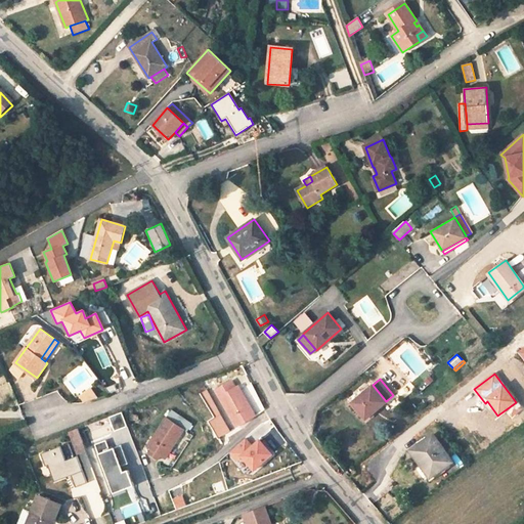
[(231,381),(216,390),(237,426),(254,416),(246,402),(248,401),(238,386),(235,387),(231,381)]
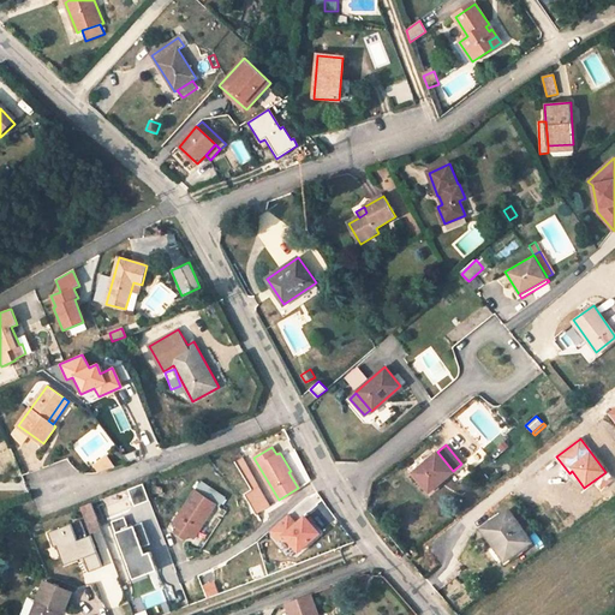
[(437,452),(413,473),(429,491),(453,471),(437,452)]
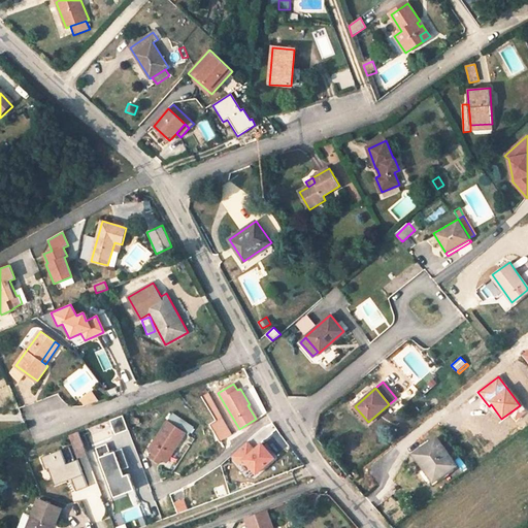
[(99,400),(92,391),(81,399),(87,405),(99,400)]
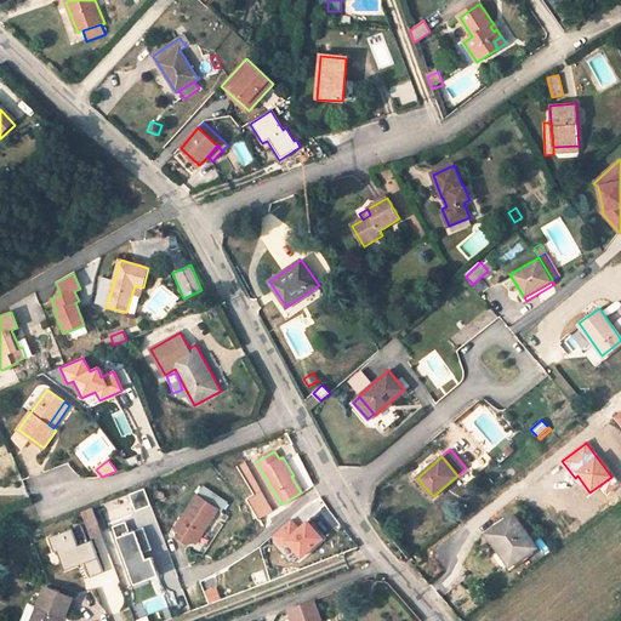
[(248,462),(240,466),(246,477),(254,473),(248,462)]
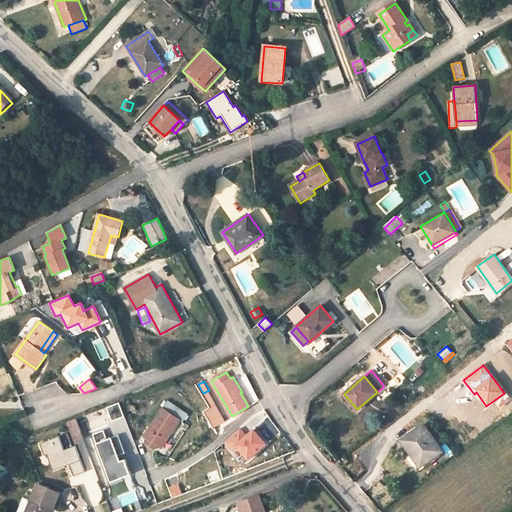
[(209,390),(203,393),(206,399),(211,396),(212,396),(209,390)]
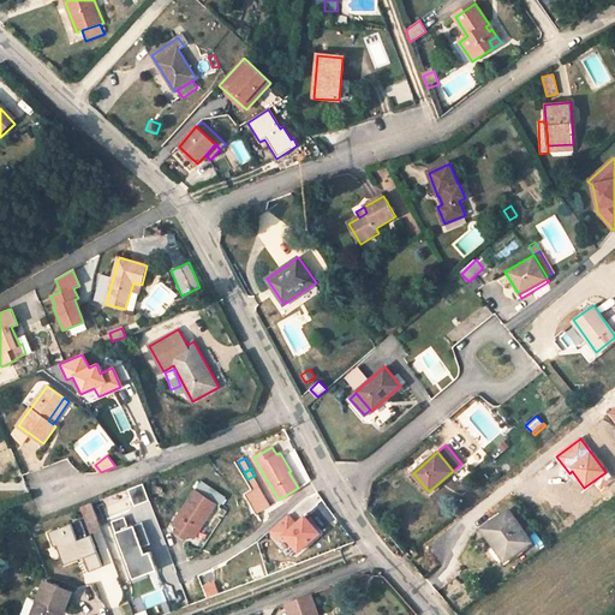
[(291,471),(288,472),(298,488),(300,487),(291,471)]
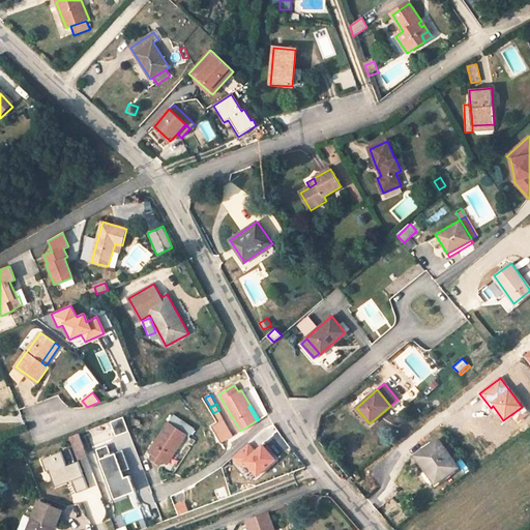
[(524,408),(512,417),(517,423),(529,414),(524,408)]
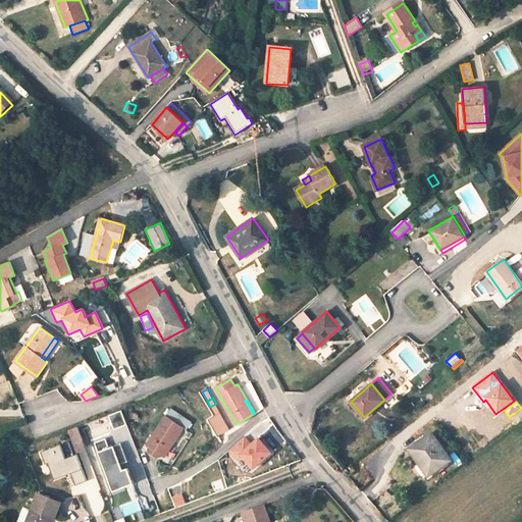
[(215,404),(210,407),(215,416),(220,413),(215,404)]
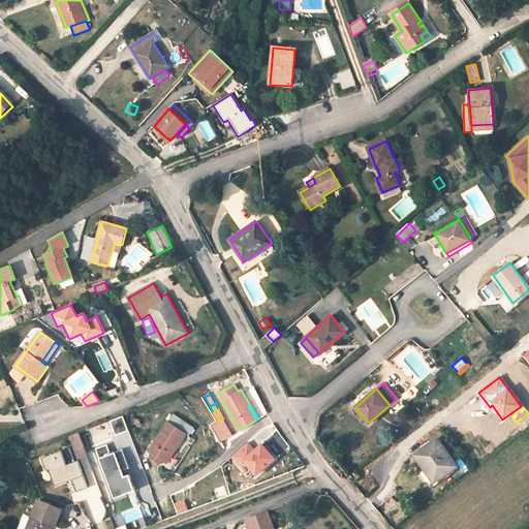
[(195,427),(174,413),(150,450),(154,454),(151,458),(160,464),(163,460),(167,462),(187,432),(190,435),(195,427)]
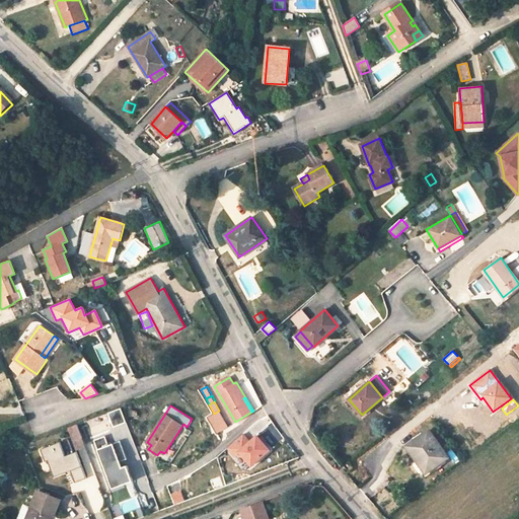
[(122,408),(108,412),(115,426),(127,422),(122,408)]
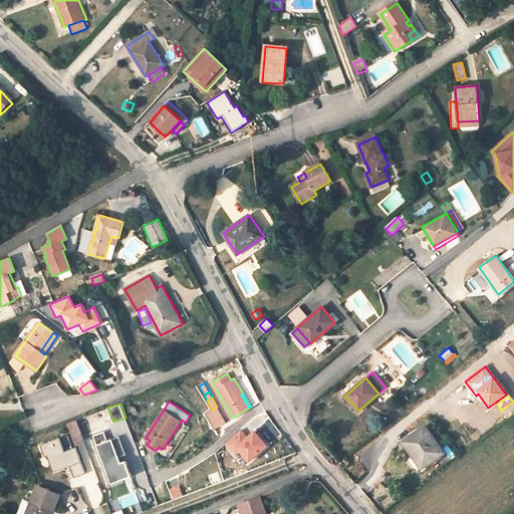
[(217,407),(212,410),(205,414),(214,430),(226,424),(217,407)]
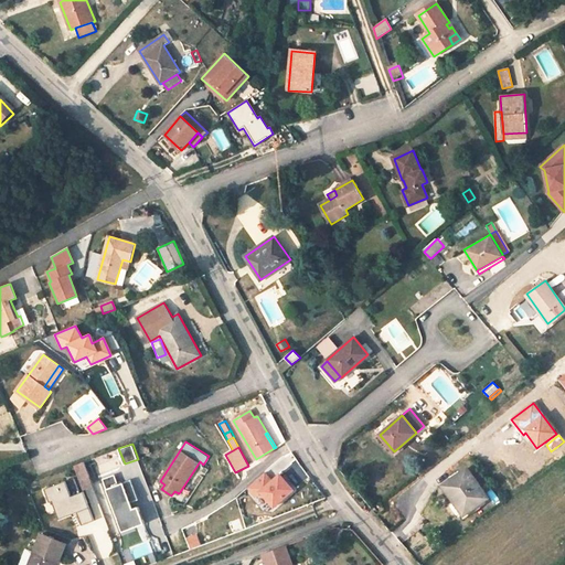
[(85,461),(76,465),(82,479),(91,476),(85,461)]
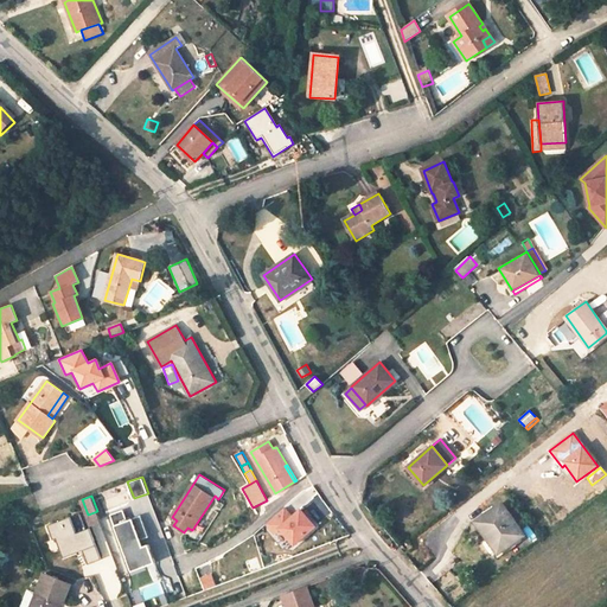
[(502,503),(477,522),(489,538),(490,537),(500,551),(524,534),(502,503)]
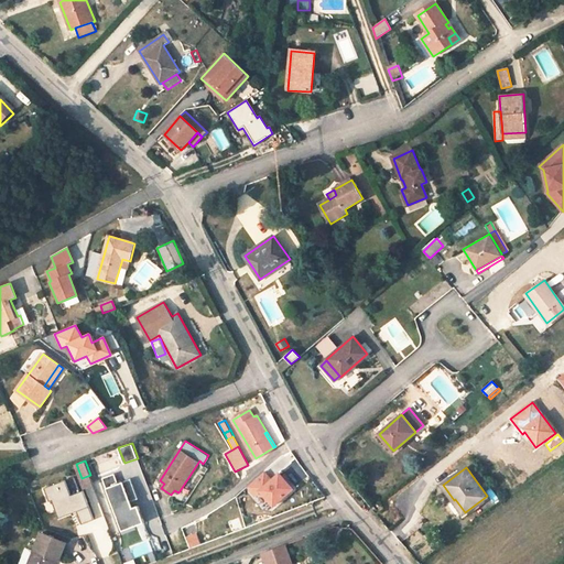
[(274,505),(294,488),(286,479),(283,476),(281,473),(272,479),(264,470),(248,485),(257,495),(261,490),(274,505)]
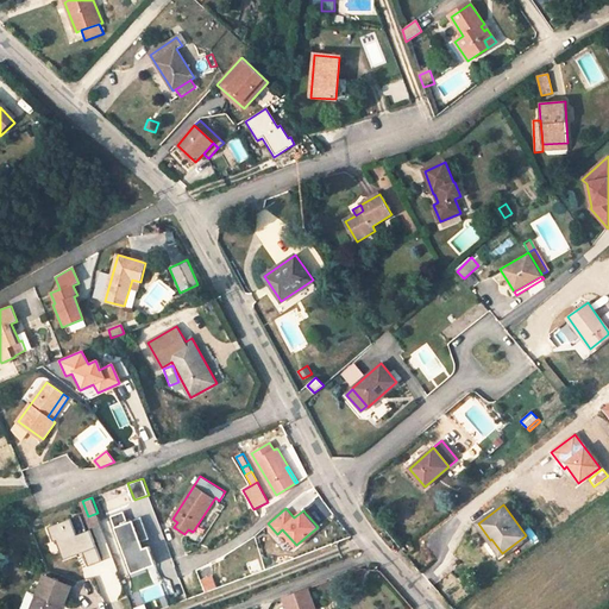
[(124,510),(111,516),(133,572),(157,564),(150,545),(145,547),(142,548),(139,541),(142,540),(135,519),(129,521),(124,510)]
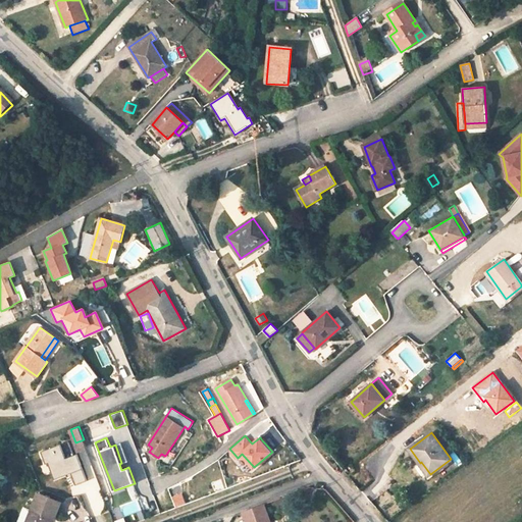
[(84,439),(75,442),(79,451),(87,448),(84,439)]
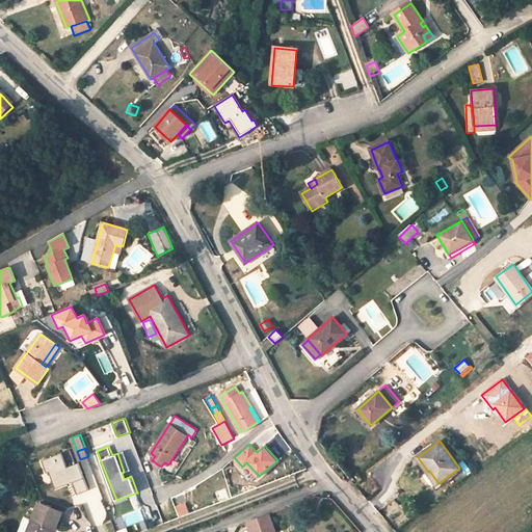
[(72,449),(63,451),(69,467),(77,463),(72,449)]
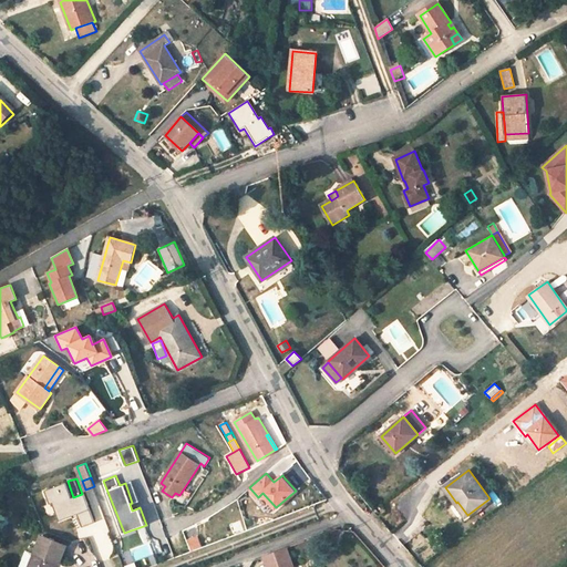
[(133,481),(125,483),(132,503),(140,501),(133,481)]
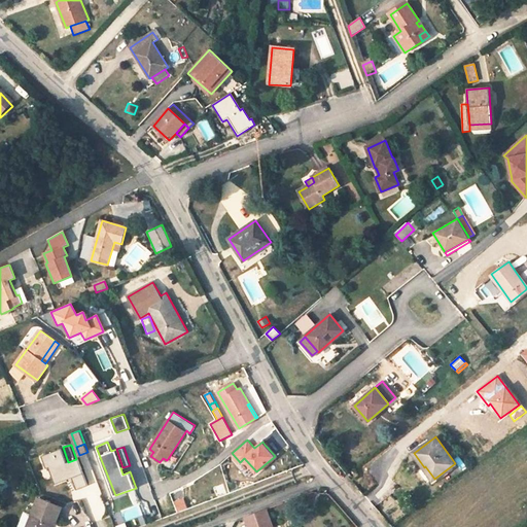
[(46,467),(48,466),(55,484),(71,478),(76,490),(88,486),(77,459),(65,464),(60,450),(42,456),(46,467)]
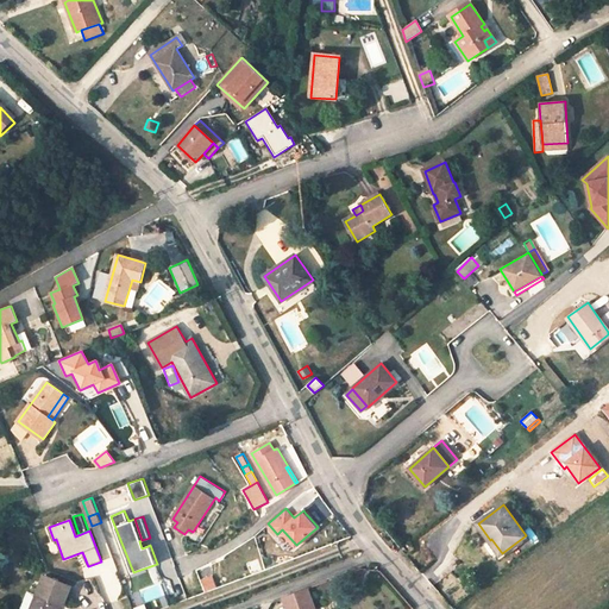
[(275,540),(286,548),(292,541),(281,533),(275,540)]
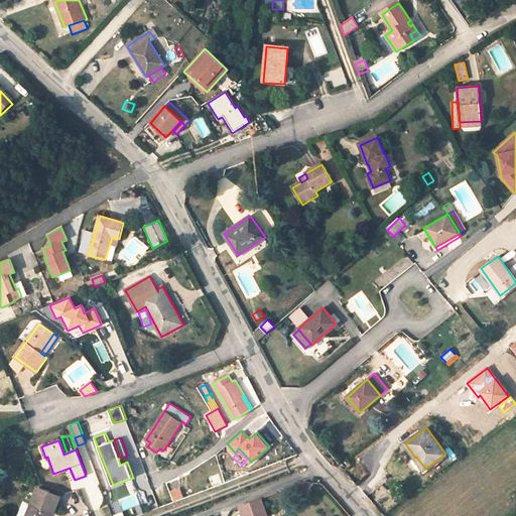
[(447,457),(445,454),(425,469),(427,472),(447,457)]
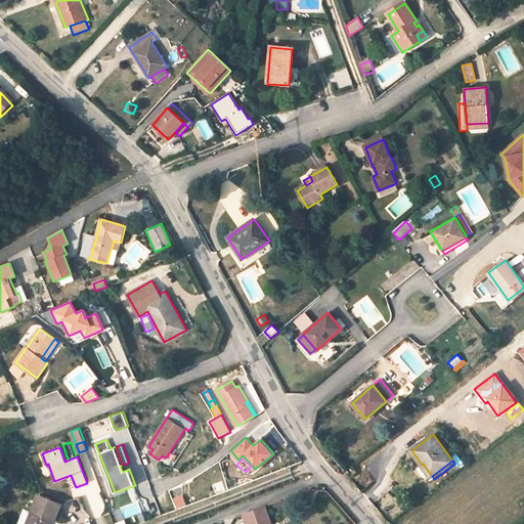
[(422,465),(420,467),(430,482),(434,479),(432,476),(423,464),(422,465)]
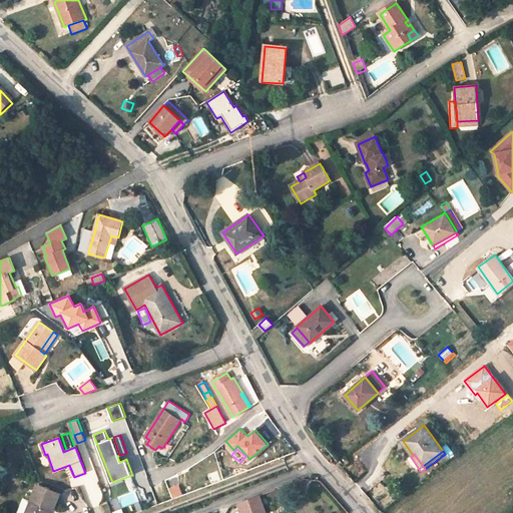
[(60,494),(37,485),(25,512),(44,512),(47,507),(52,509),(53,509),(60,494)]
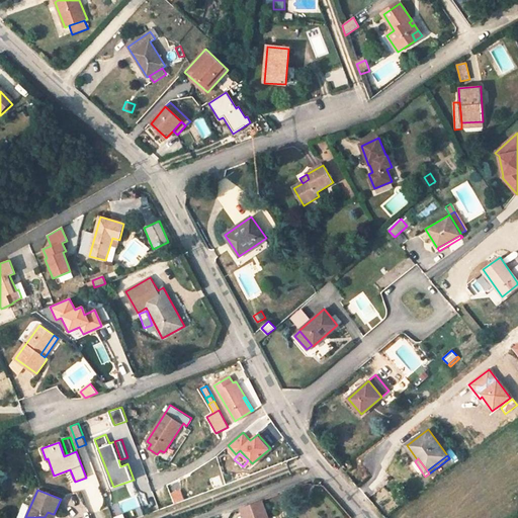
[(120,502),(123,517),(134,517),(143,516),(139,498),(120,502)]
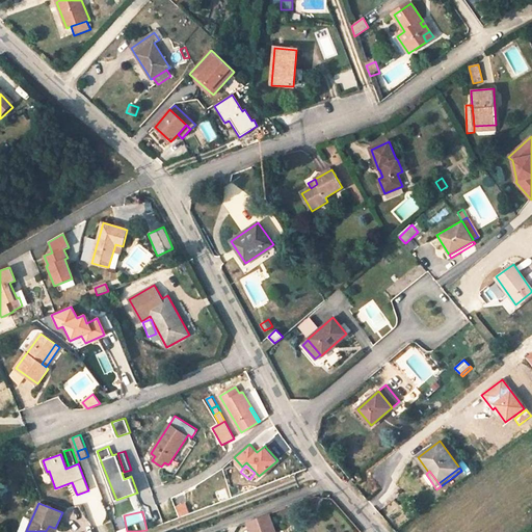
[(270,513),(248,522),(251,531),(272,531),(274,531),(275,531),(270,513)]
